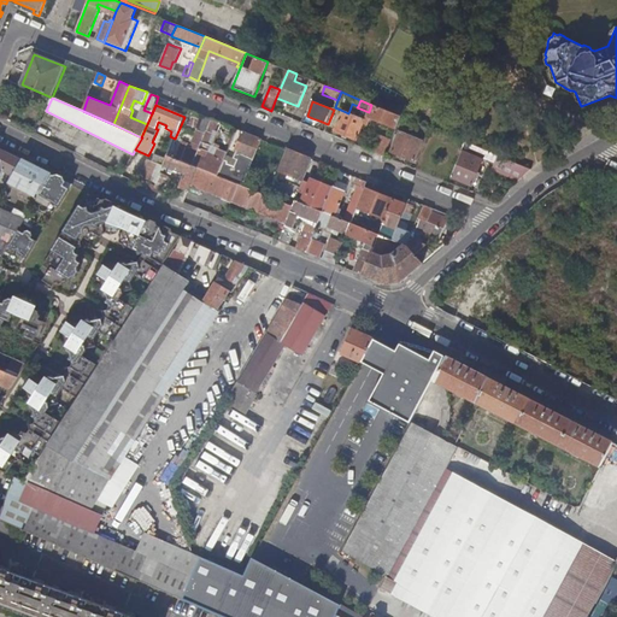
[(401,117),(371,105),(369,112),(365,121),(369,122),(370,118),(397,129),(398,125),(401,117)]
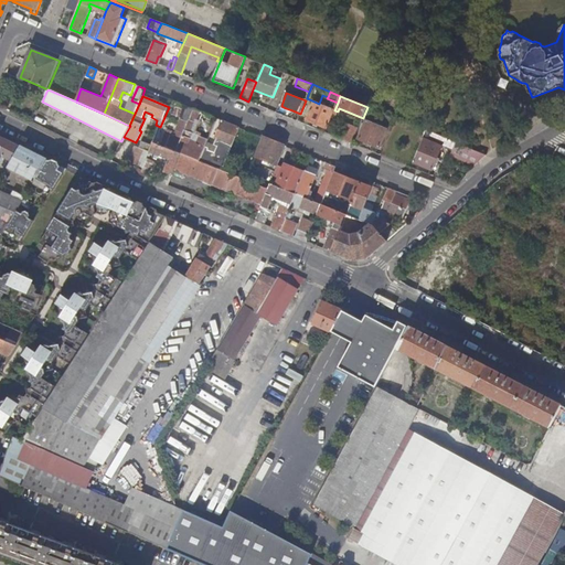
[(317,103),(307,98),(306,99),(306,100),(300,114),(299,116),(309,120),(317,103)]
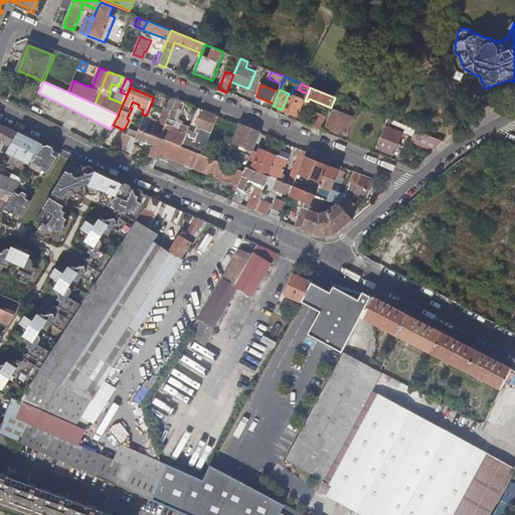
[(291,95),(289,94),(282,110),(298,117),(305,101),(291,95)]
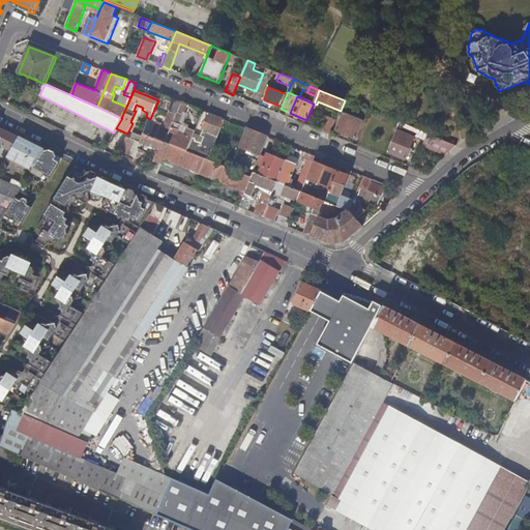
[(182,115),(187,104),(175,99),(165,122),(173,125),(178,113),(182,115)]
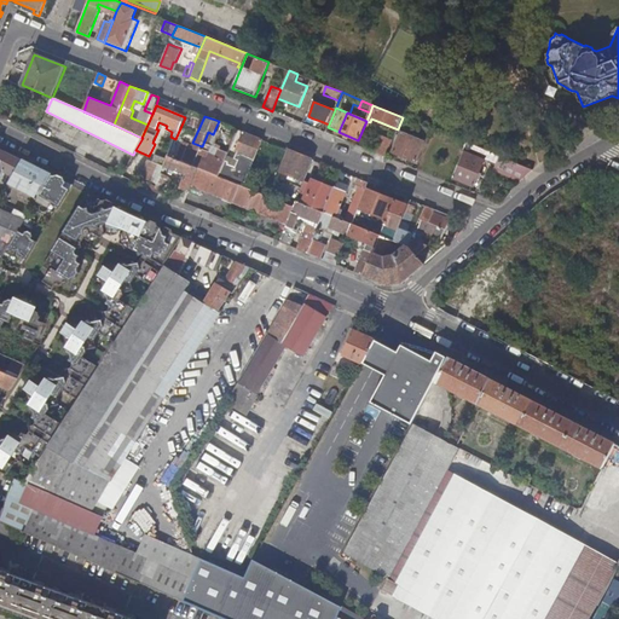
[(405,129),(410,120),(403,117),(399,126),(405,129)]
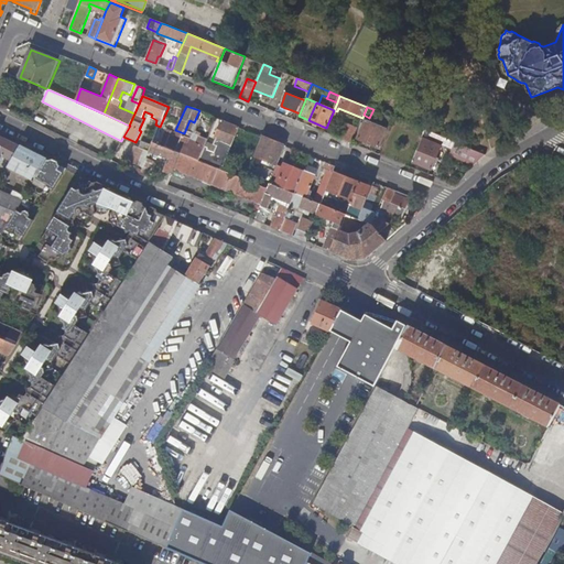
[(232,145),(240,127),(221,120),(214,141),(217,142),(218,139),(232,145)]
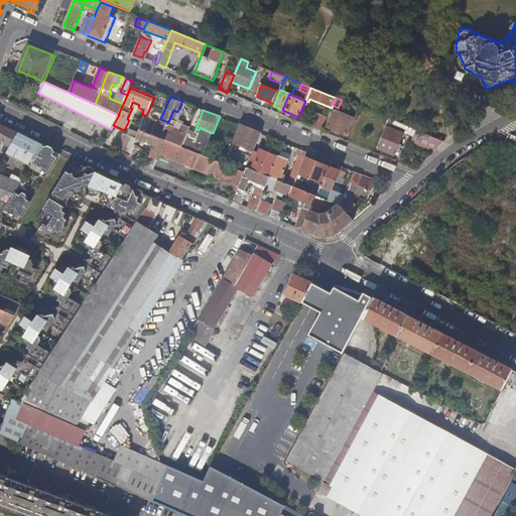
[(336,110),(328,127),(346,135),(354,117),(336,110)]
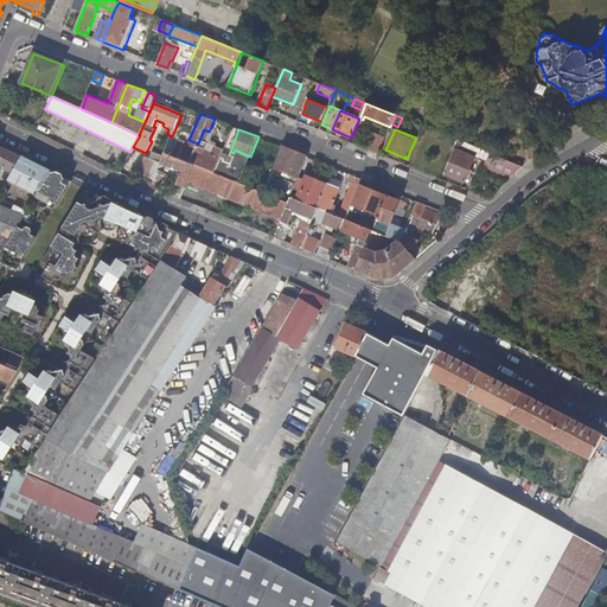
[(368,149),(378,154),(385,138),(375,133),(368,149)]
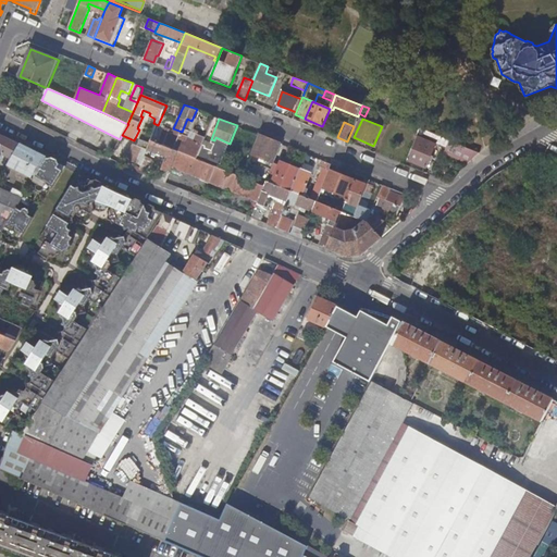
[(469,163),(480,153),(420,128),(418,135),(447,146),(444,152),(469,163)]
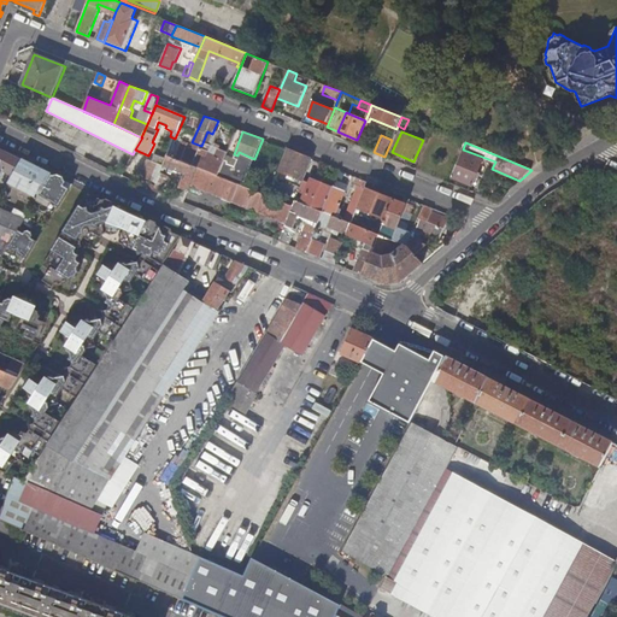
[(23,160),(0,148),(0,199),(4,194),(0,191),(0,176),(4,171),(13,176),(23,160)]
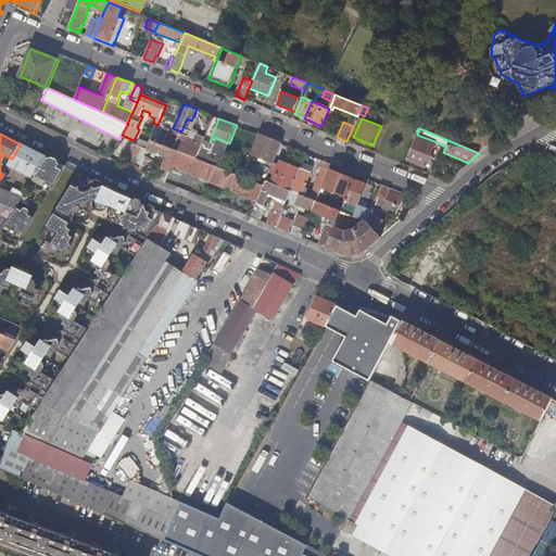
[(163,144),(178,151),(197,159),(200,150),(201,147),(186,140),(188,137),(180,134),(178,138),(168,134),(163,144)]
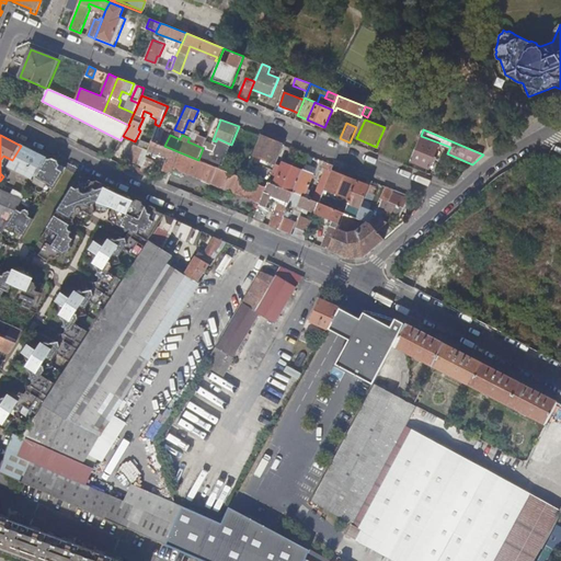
[(271,170),(274,171),(276,164),(284,145),(261,136),(253,155),(263,159),(266,160),(273,163),(271,170)]
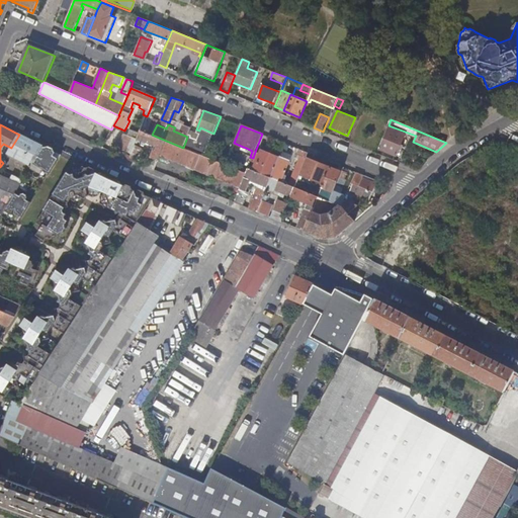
[(387,127),(378,149),(396,156),(405,135),(387,127)]
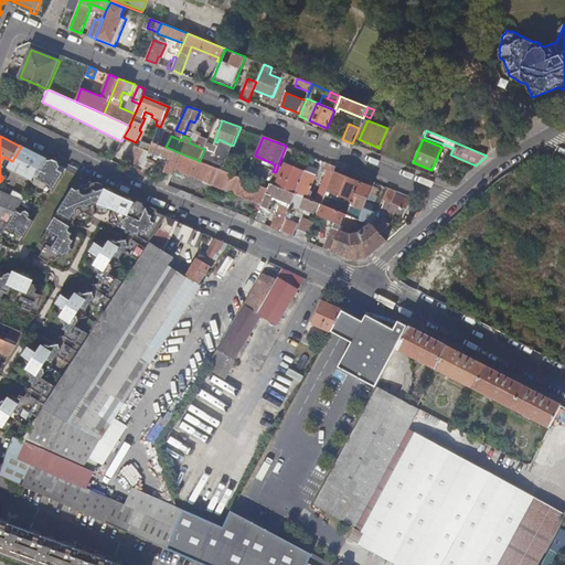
[(139,148),(149,152),(152,146),(142,141),(139,148)]
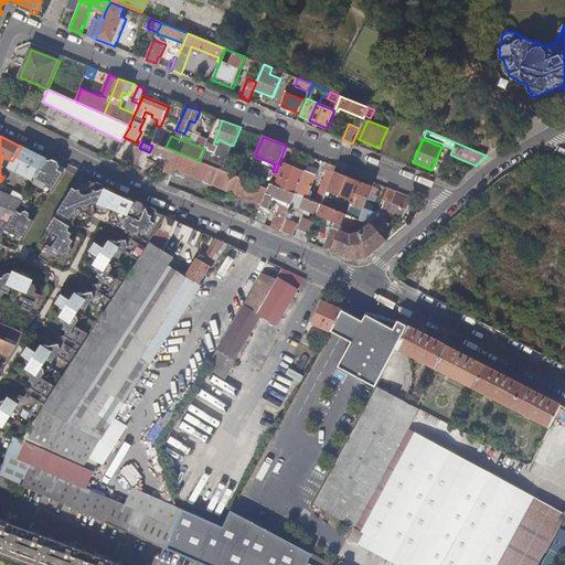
[(163,184),(169,187),(176,169),(181,153),(166,147),(153,142),(152,146),(149,152),(149,153),(159,158),(160,155),(170,159),(164,171),(168,172),(163,184)]
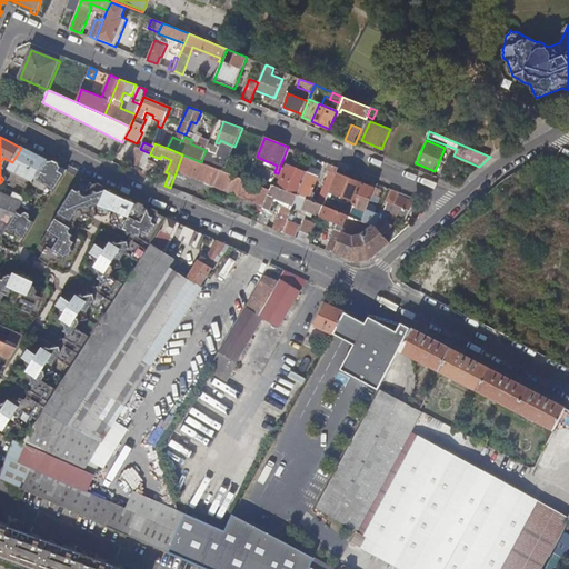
[(148,159),(150,155),(150,153),(140,149),(136,147),(129,161),(145,169),(148,159)]
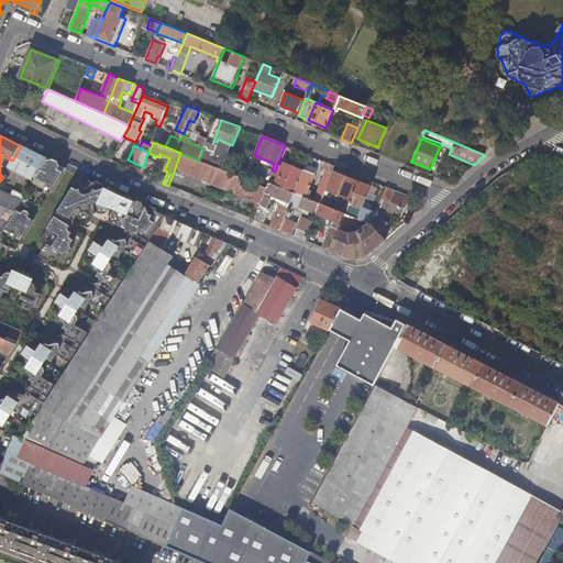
[(232,145),(228,154),(234,156),(238,147),(232,145)]
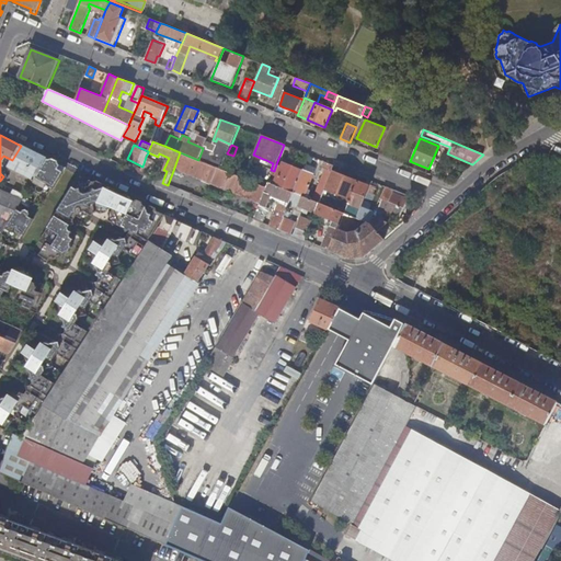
[(33,184),(33,183),(34,183),(35,181),(48,159),(21,146),(12,160),(9,167),(7,170),(33,184)]
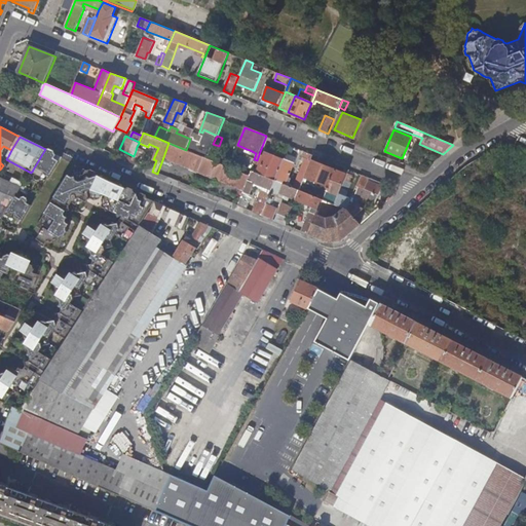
[(189,142),(186,150),(197,154),(200,147),(189,142)]
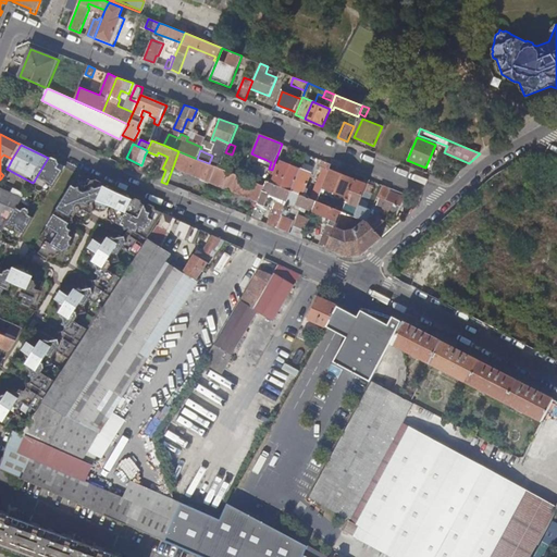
[(173,166),(258,201),(264,186),(251,181),(243,177),(220,168),(209,163),(197,159),(178,151),(173,166)]
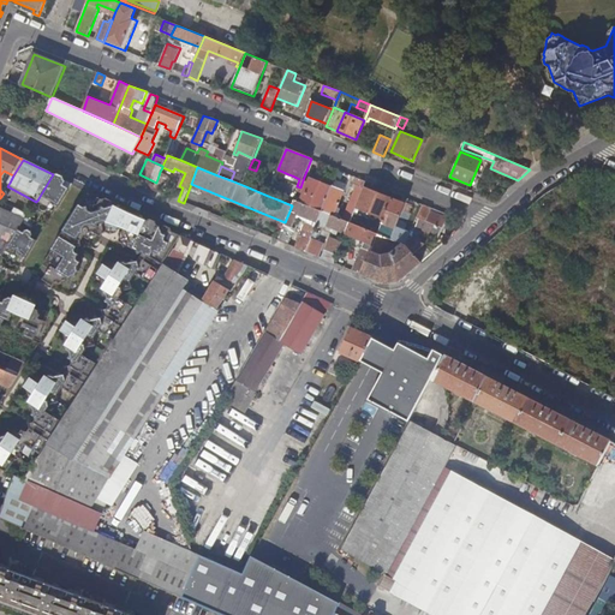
[(153,190),(161,193),(168,175),(160,172),(156,183),(155,184),(153,190)]
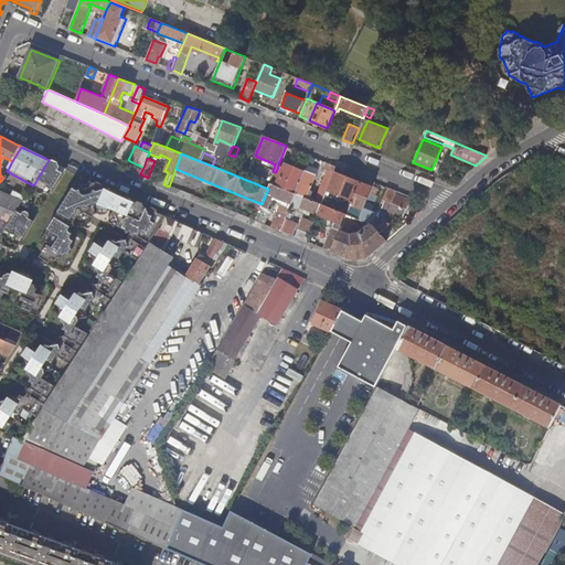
[(52,192),(53,192),(66,170),(49,160),(35,182),(34,184),(33,184),(39,188),(38,190),(39,193),(41,194),(44,193),(45,191),(50,194),(52,192)]
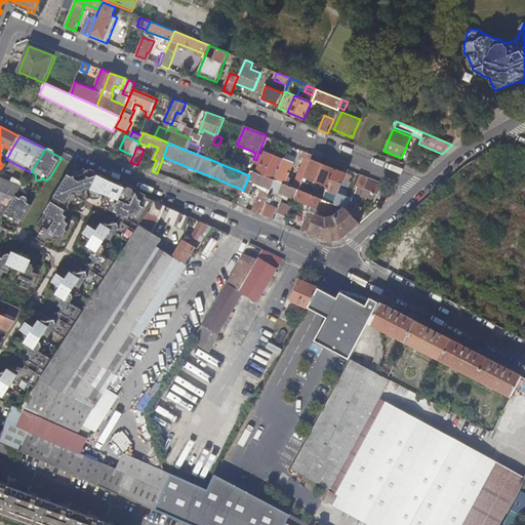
[(304,161),(292,187),(299,190),(305,177),(312,160),(314,155),(305,152),(301,160),(304,161)]
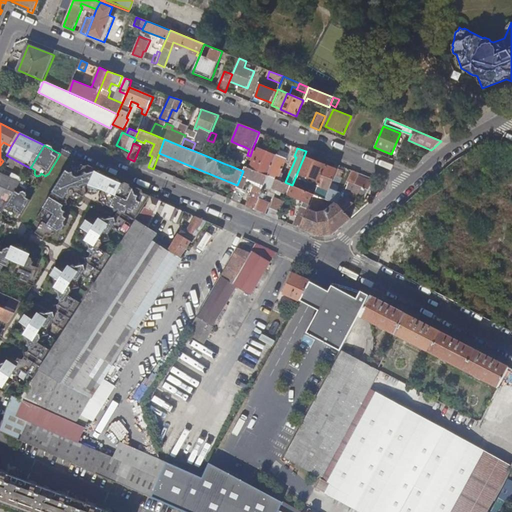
[(250,156),(248,159),(253,161),(257,152),(252,150),(250,156)]
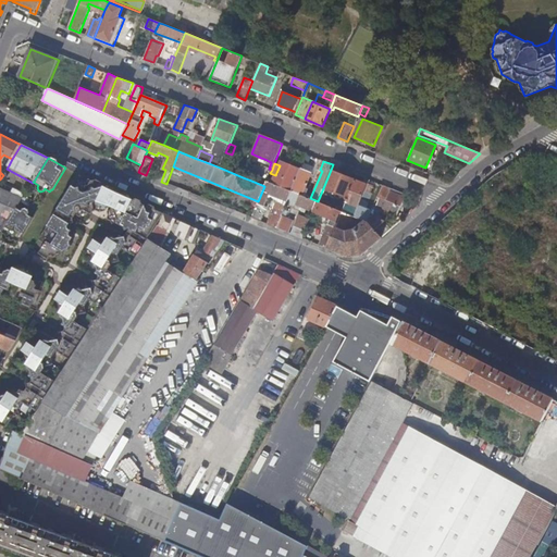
[(275,185),(292,192),(301,170),(285,163),(280,165),(275,175),(277,180),(275,185)]
